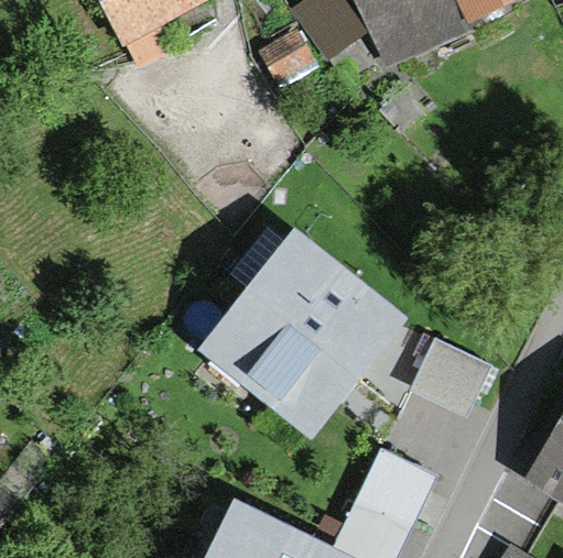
[(98,0),(123,45),(126,44),(138,66),(168,50),(155,28),(206,0),(98,0)]
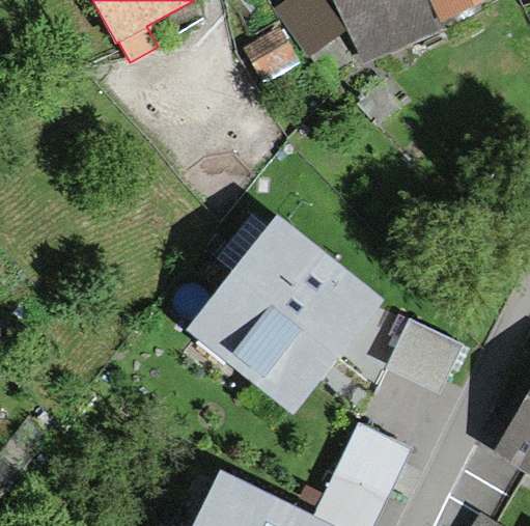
[(275,0),(278,6),(276,7),(308,52),(342,26),(323,0),(275,0)]
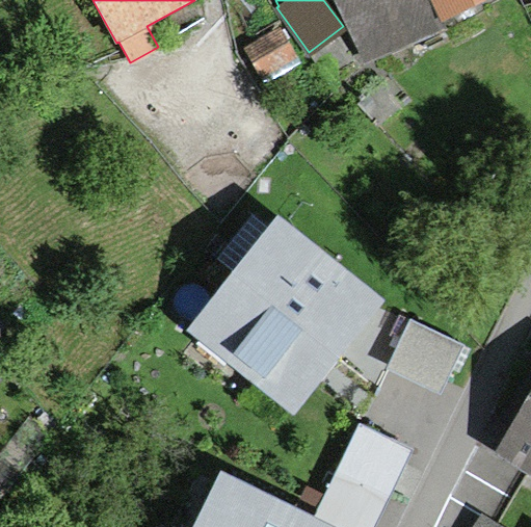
[(333,0),(363,62),(447,24),(445,19),(484,0),(333,0)]
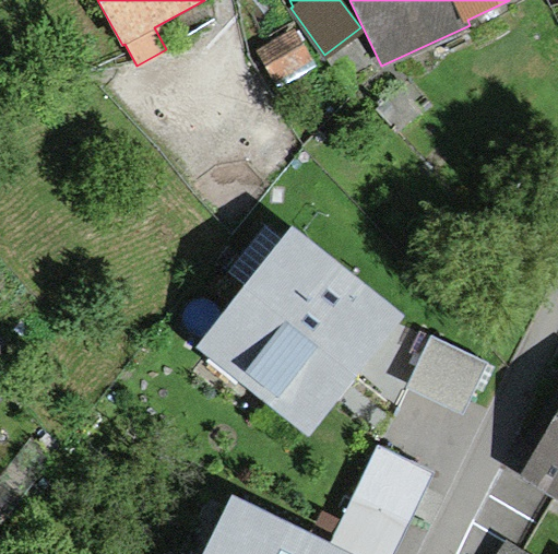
[(274,83),(305,68),(285,31),(254,47),(274,83)]
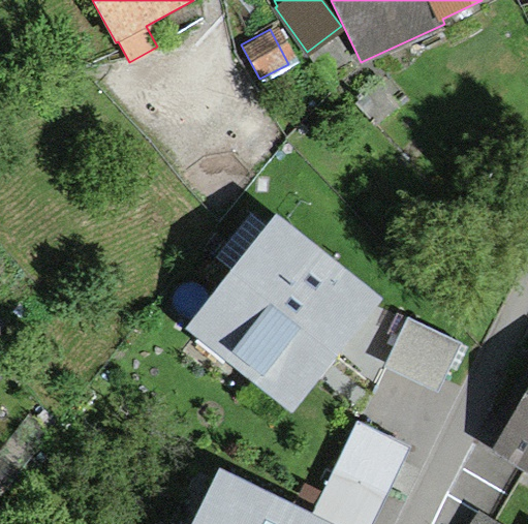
[(279,217),(231,274),(336,359),(382,301),(279,217)]
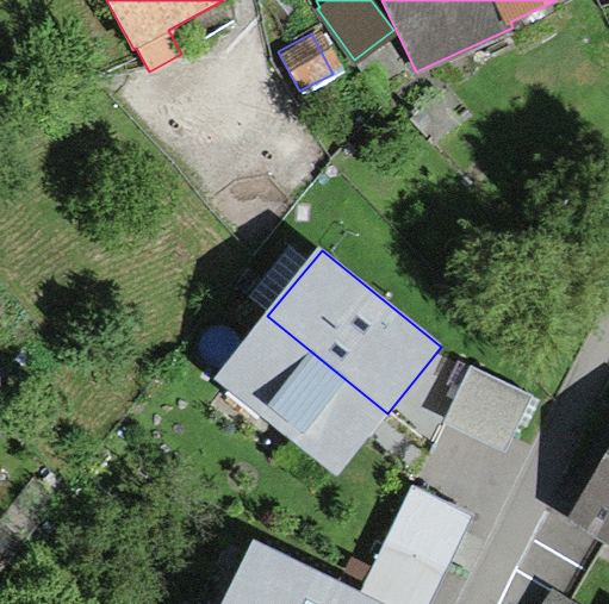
[(387,413),(267,316),(217,378),(337,474),(387,413)]
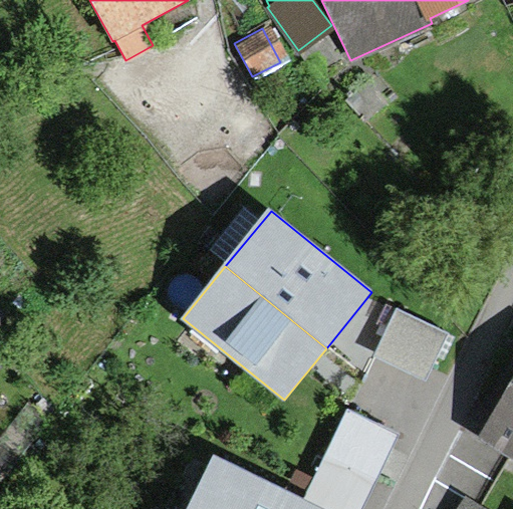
[(380,338),(434,367),(458,324),(405,294),(380,338)]
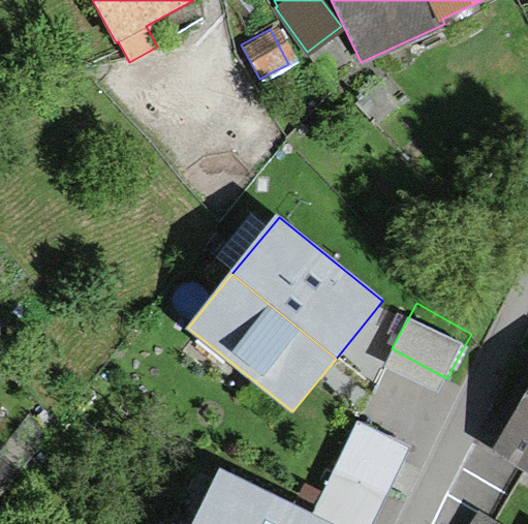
[(527,391),(493,453),(527,472),(527,391)]
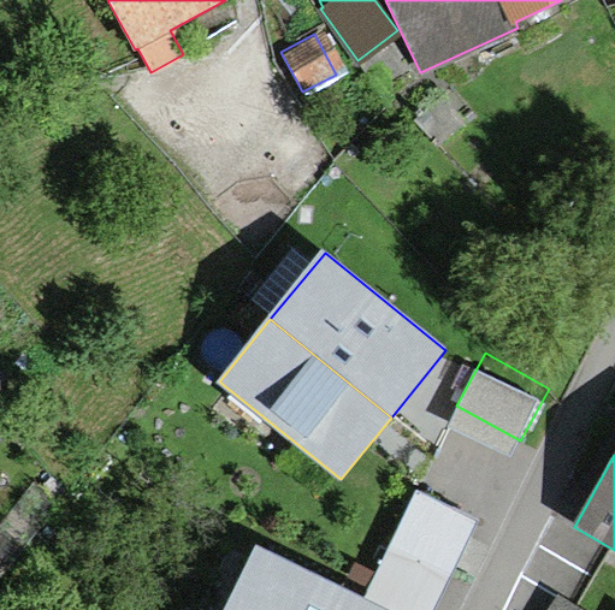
[(471,531),(411,501),(391,540),(451,570),(471,531)]
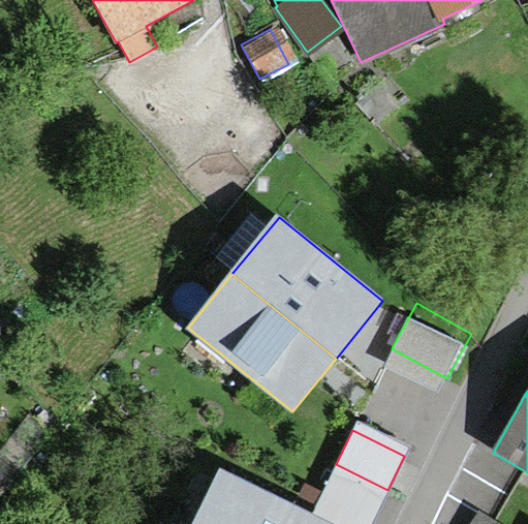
[(334,523),(218,467),(189,523),(334,523)]
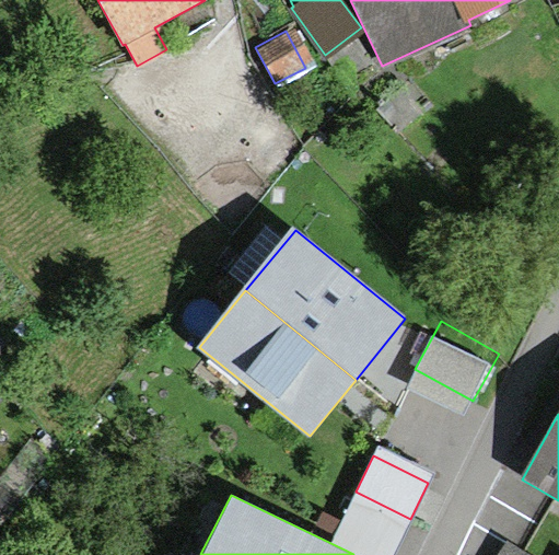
[(536,554),(504,536),(493,554),(536,554)]
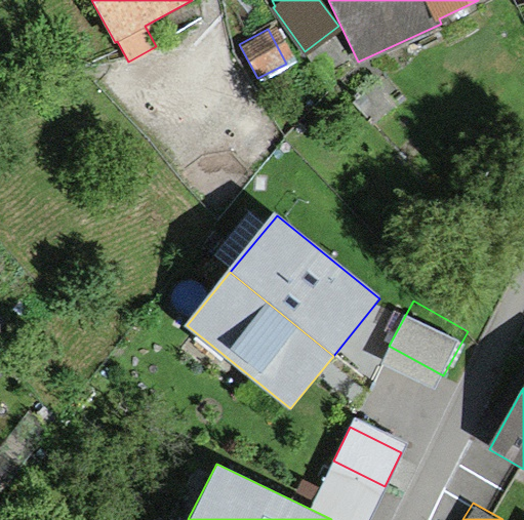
All buildings are outlined.
